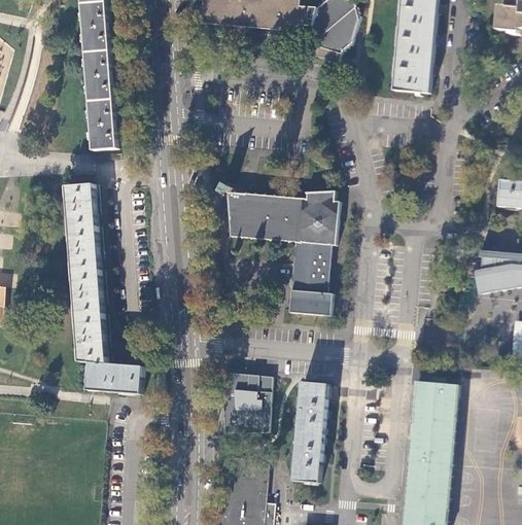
[(79,0),(92,149),(116,147),(104,0),(79,0)]
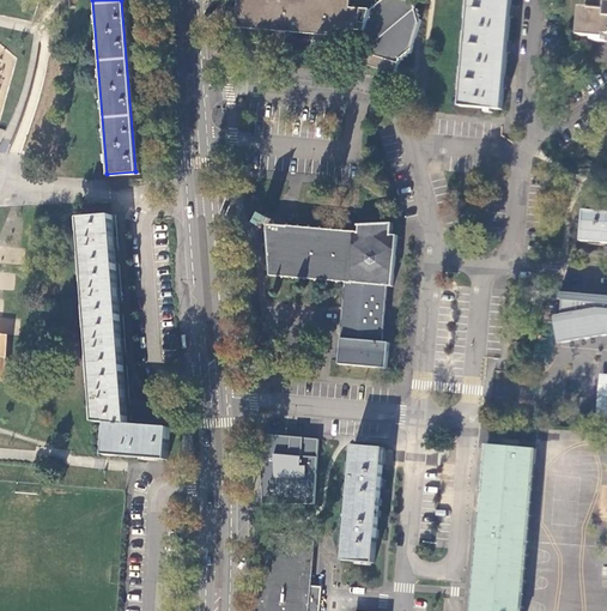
[(363,48),(360,61),(392,71),(395,61),(396,59),(399,59),(400,54),(402,55),(404,50),(406,52),(416,18),(414,17),(416,12),(413,12),(414,7),(411,6),(408,0),(376,0),(235,0),(234,28),(343,36),(343,28),(359,29),(358,37),(360,38),(360,43),(362,43),(362,48),(363,48)]
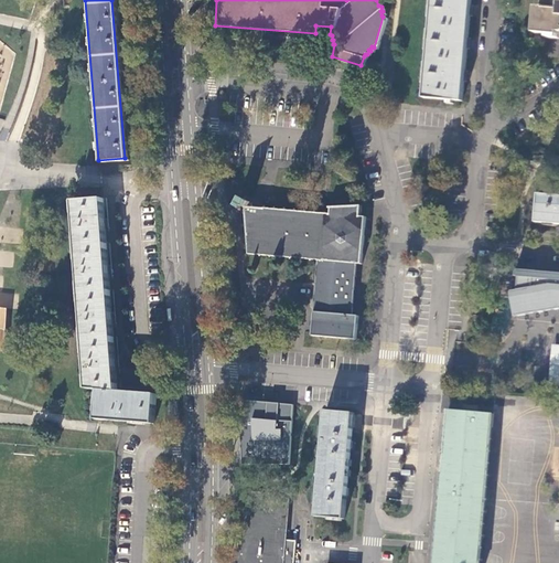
[(458,99),(466,0),(427,0),(419,95),(458,99)]
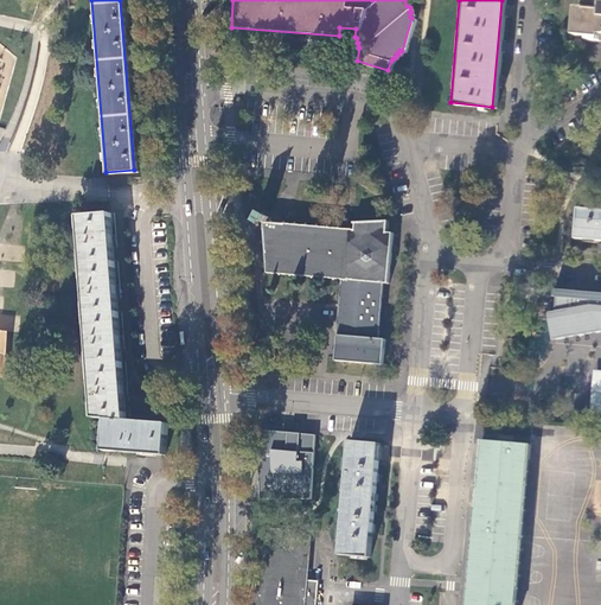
[(583,0),(581,31),(600,32),(600,0),(583,0)]
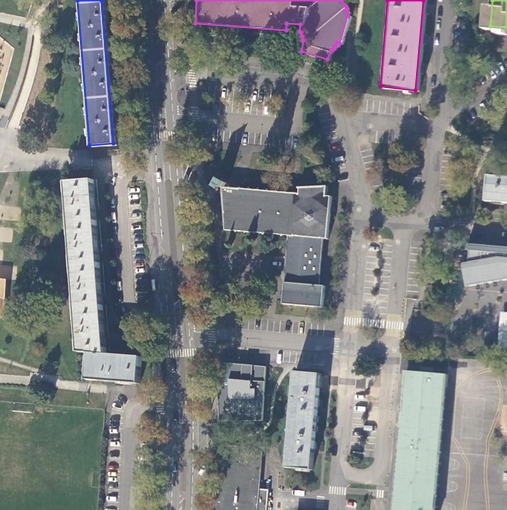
[(506,201),(506,175),(484,174),(482,200),(506,201)]
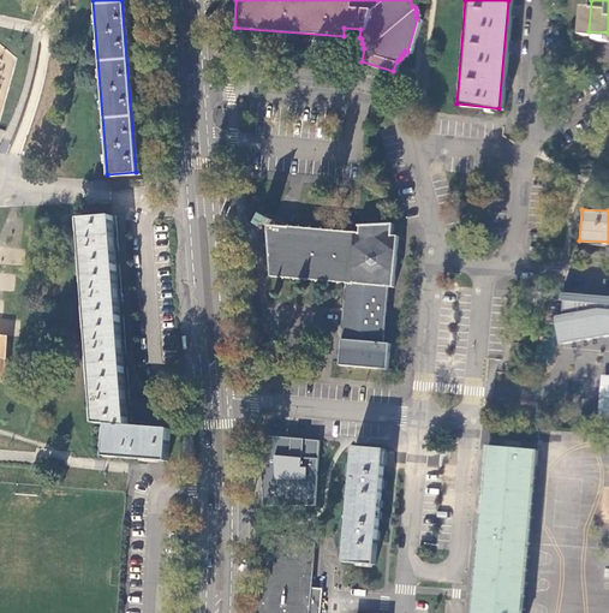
[(166,427),(124,422),(107,212),(75,215),(90,420),(103,421),(101,453),(119,454),(163,459),(166,427)]
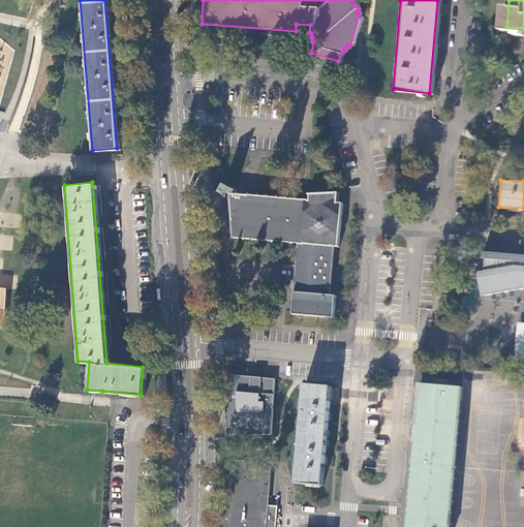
[(229,236),(295,242),(329,245),(334,245),(338,202),(332,200),(333,191),(303,192),(303,198),(228,191),(230,187),(221,182),(217,191),(225,195),(229,236)]
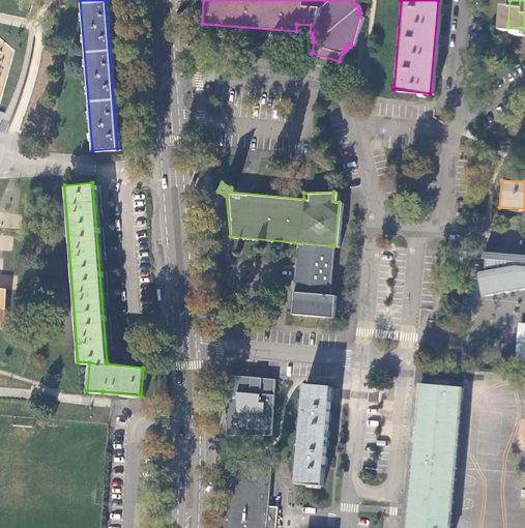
[(295,242),(290,291),(325,293),(329,245),(295,242)]
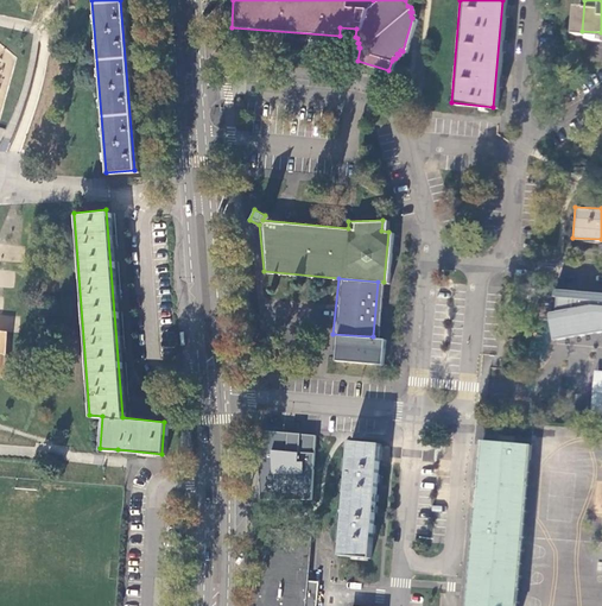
[(595,332),(601,332),(601,292),(545,289),(544,296),(547,296),(546,310),(539,311),(544,339),(595,332)]
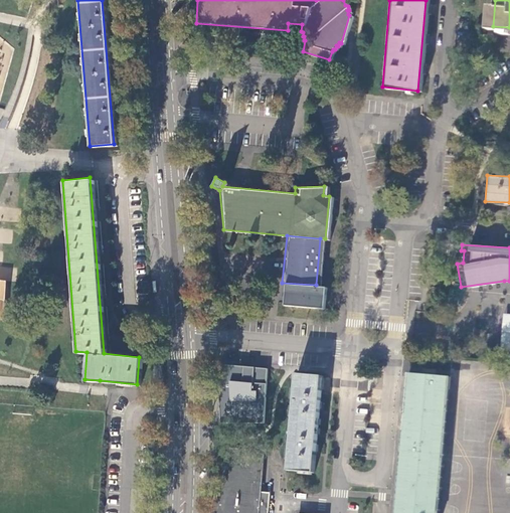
[(322,286),(316,285),(282,283),(281,304),(320,307),(322,286)]
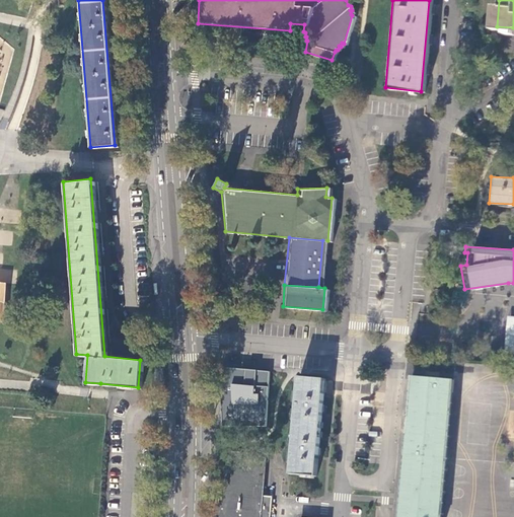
[(513,317),(499,316),(496,351),(513,352),(513,317)]
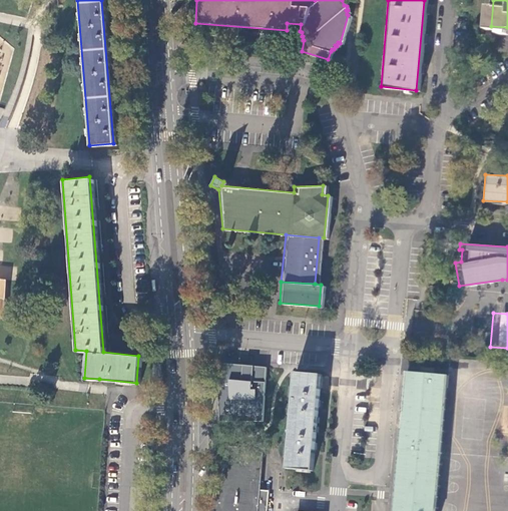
[(213,419),(258,420),(261,366),(211,362),(213,419)]
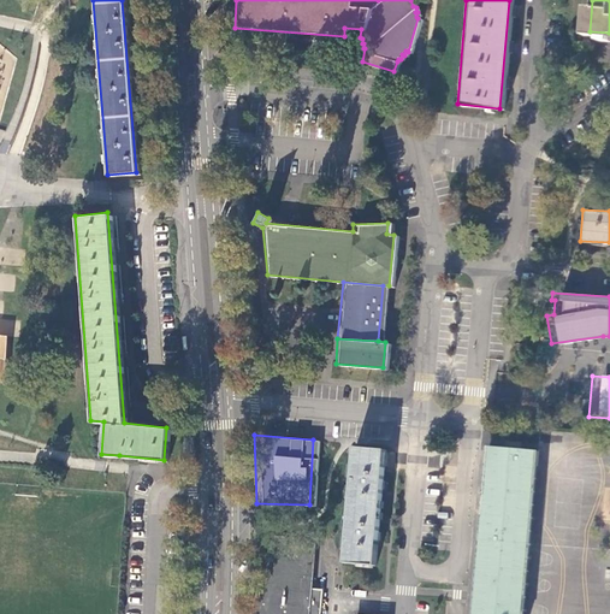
[(339,561),(371,565),(380,448),(349,446),(339,561)]
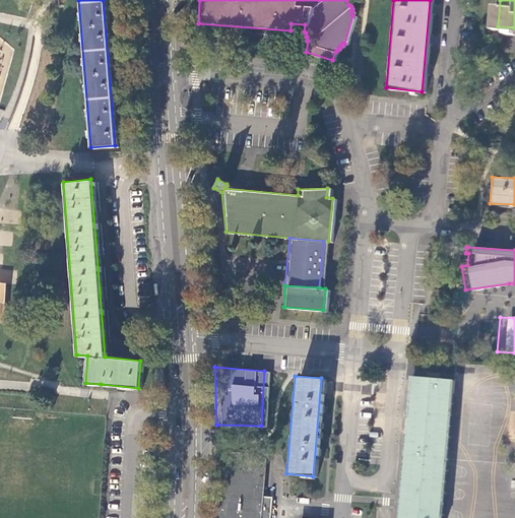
[(396,499),(395,517),(438,517),(450,380),(408,376),(396,499)]
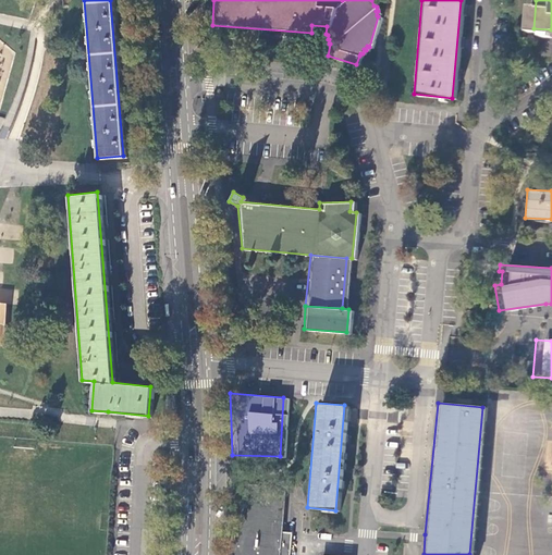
[(280,492),(238,489),(232,554),(329,554),(317,554),(316,554),(274,554),(277,537),(280,492)]
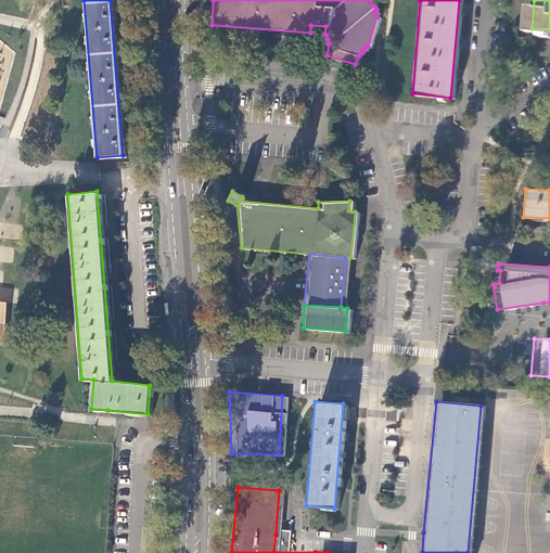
[(276,535),(273,552),(284,552),(286,535),(276,535)]
